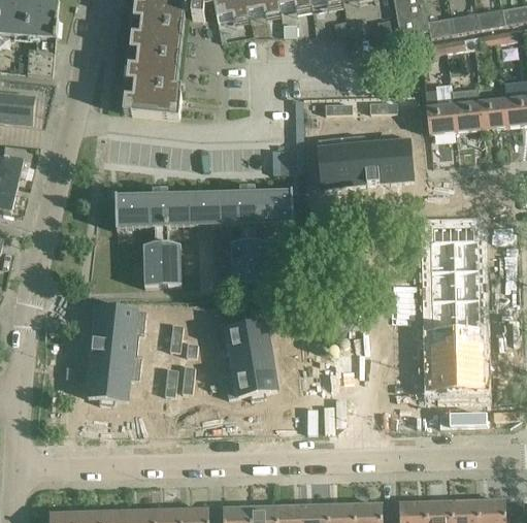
[(141,0),(130,115),(179,120),(183,97),(172,96),(178,28),(180,8),(193,9),(192,18),(202,19),(203,9),(215,7),(217,21),(327,0),(141,0)]
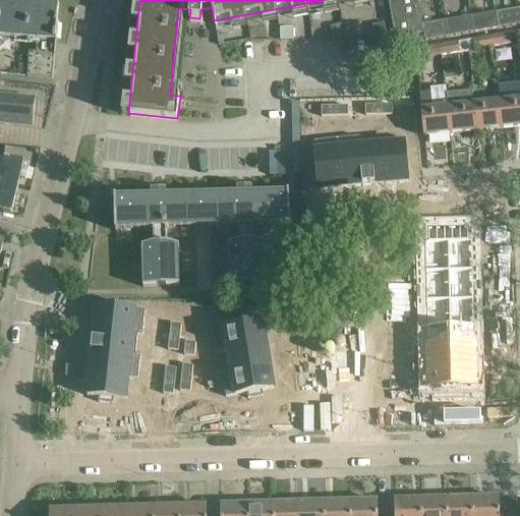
[(387,0),(394,35),(422,30),(421,23),(416,0),(387,0)]
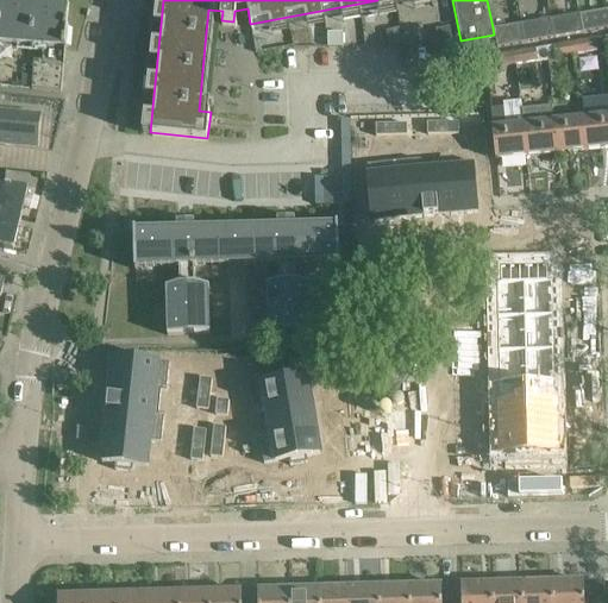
[(67,8),(0,2),(0,39),(42,43),(41,57),(32,56),(31,71),(20,70),(19,81),(31,82),(30,86),(60,88),(63,44),(64,45),(67,20),(66,20),(67,8)]
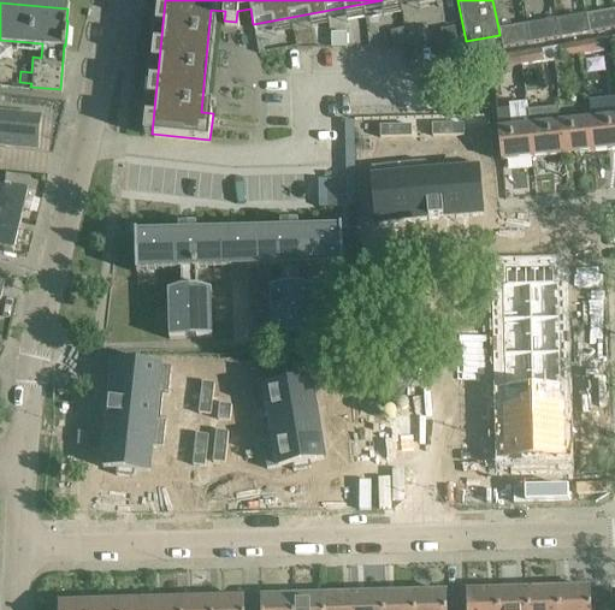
[(614,18),(613,7),(603,9),(607,24),(614,22),(614,18)]
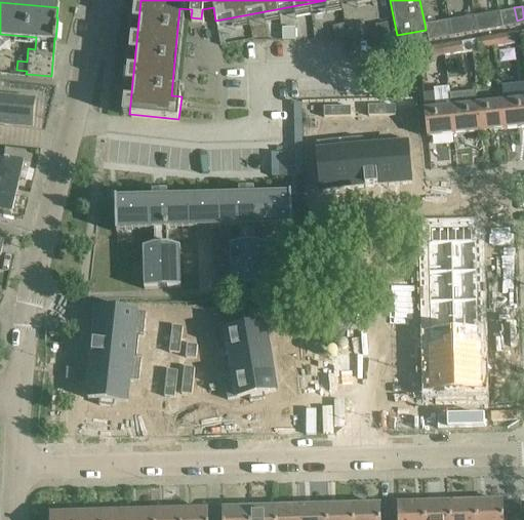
[(509,23),(517,21),(514,7),(506,9),(509,23)]
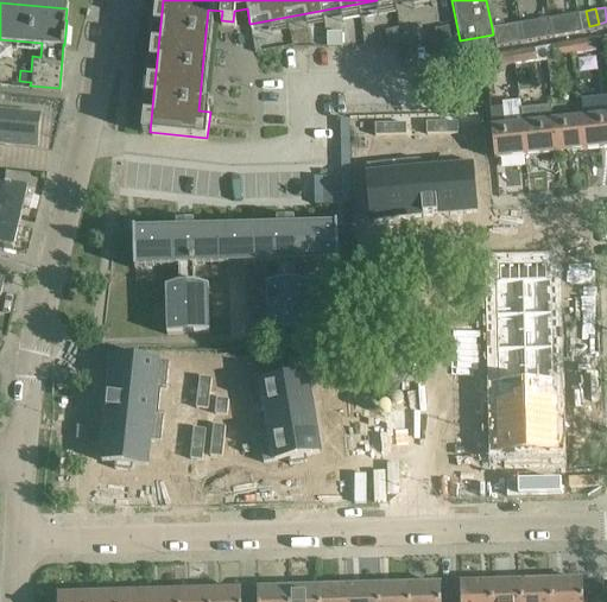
[(580,27),(589,26),(586,11),(576,12),(580,27)]
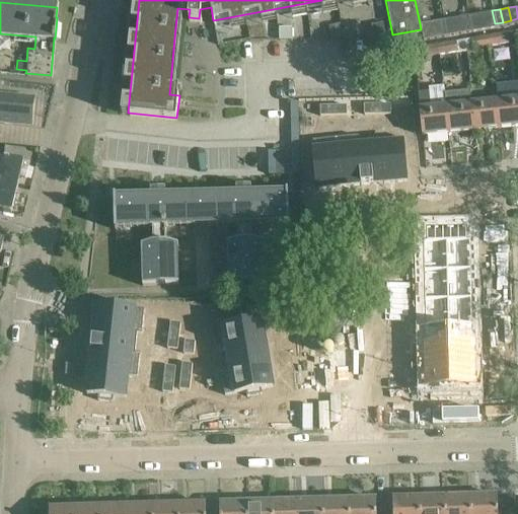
[(484,12),(487,24),(495,23),(492,10),(484,12)]
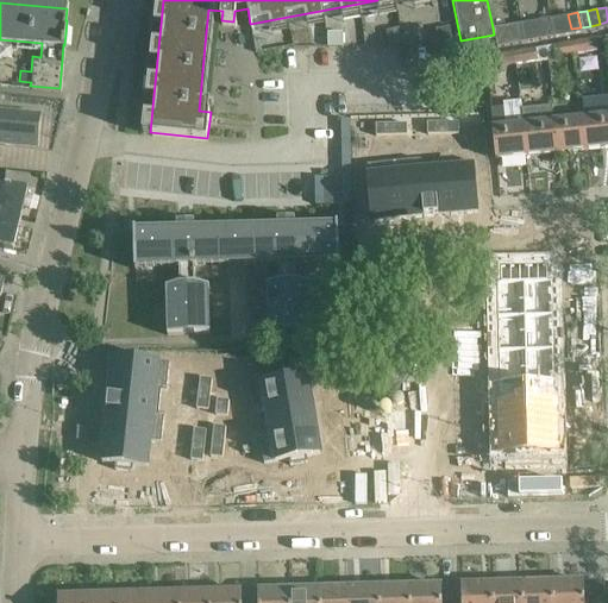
[(568,14),(558,16),(562,31),(571,29),(568,14)]
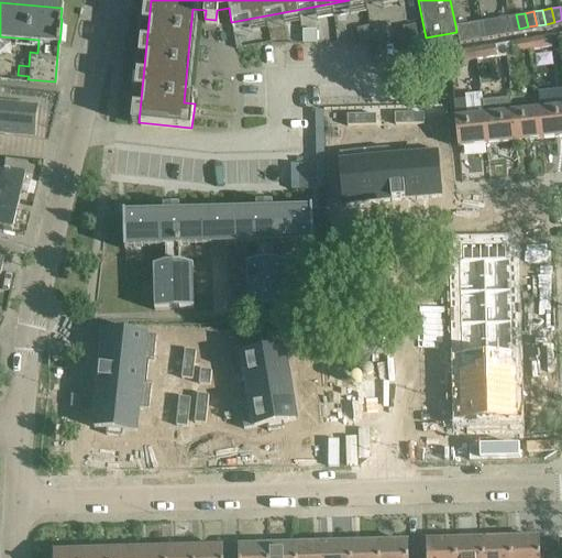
[(510,30),(519,29),(516,14),(508,17),(510,30)]
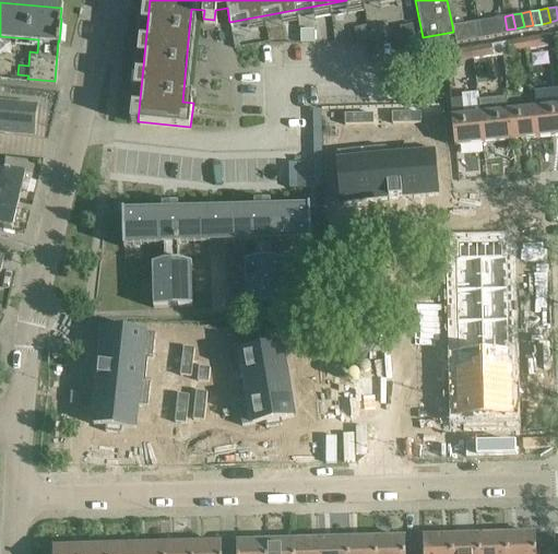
[(498,32),(507,30),(505,16),(496,18),(498,32)]
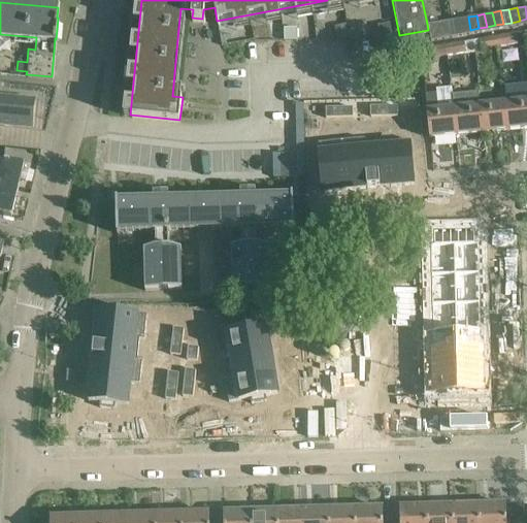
[(462,31),(470,30),(468,17),(460,18),(462,31)]
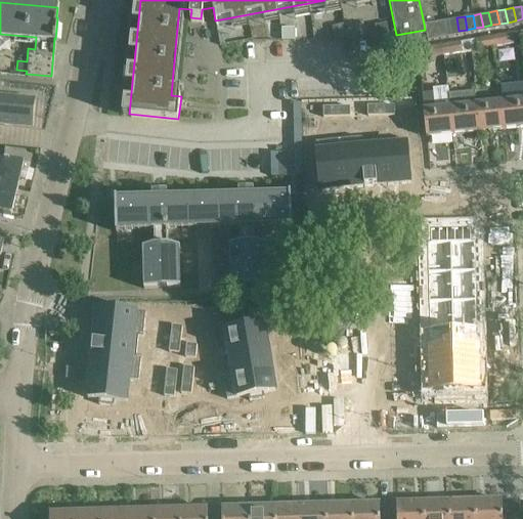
[(450,33),(459,31),(456,17),(448,19),(450,33)]
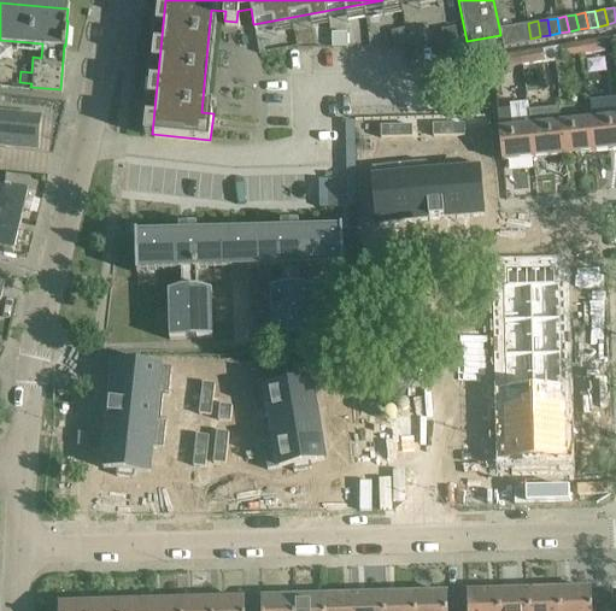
[(453,23),(440,25),(441,37),(456,35),(453,23)]
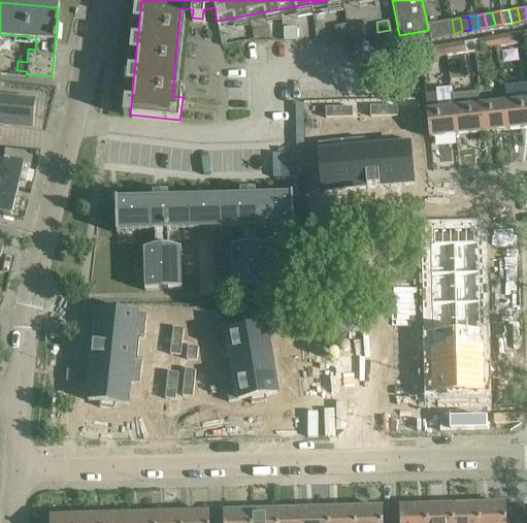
[(446,34),(454,33),(452,20),(443,21),(446,34)]
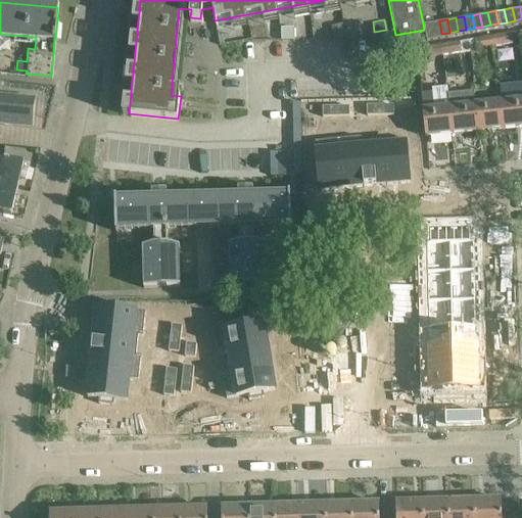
[(341,20),(330,22),(332,35),(344,33),(341,20)]
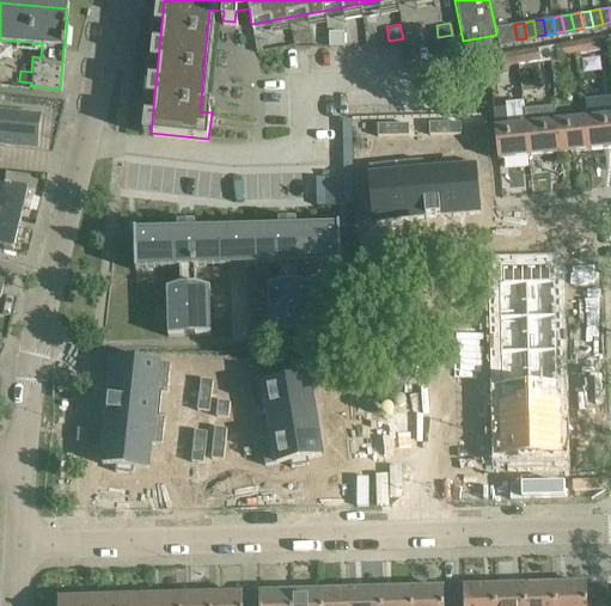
[(507,42),(517,40),(514,24),(505,26),(507,42)]
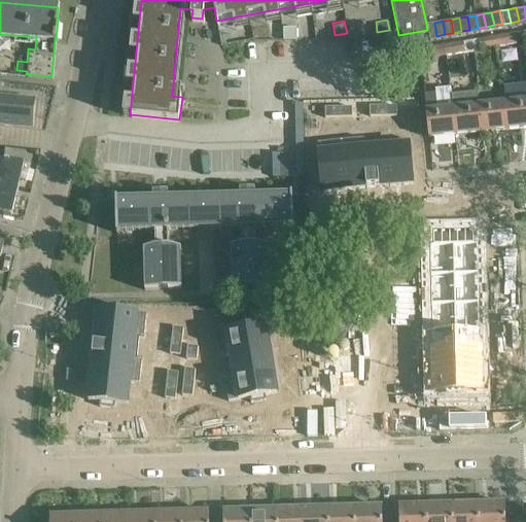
[(434,23),(426,24),(427,30),(428,37),(436,36),(434,23)]
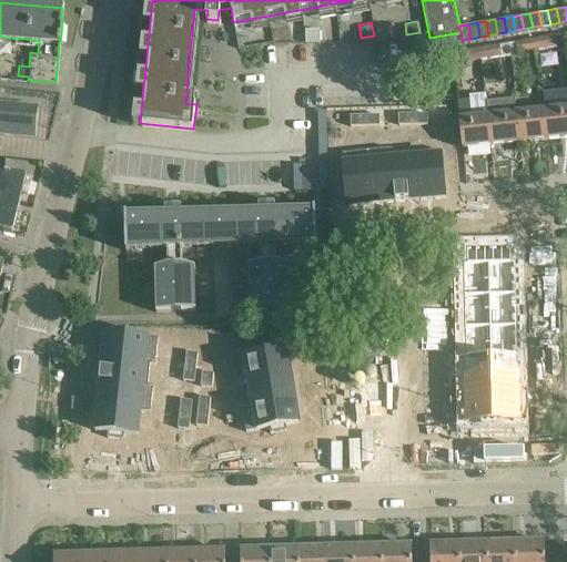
[(317,27),(304,27),(304,39),(317,39),(317,27)]
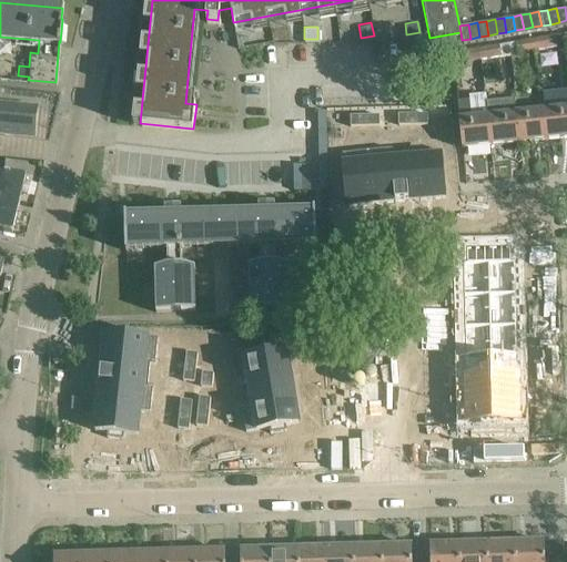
[(535,34),(536,47),(556,43),(555,31),(535,34)]
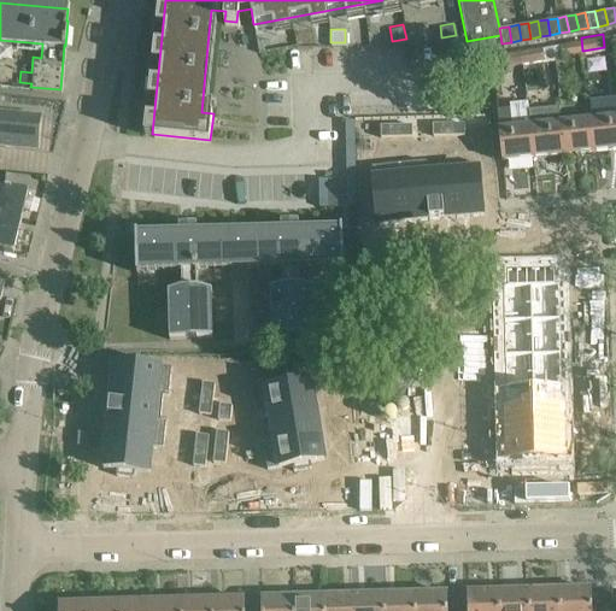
[(582,51),(581,37),(558,42),(561,54),(582,51)]
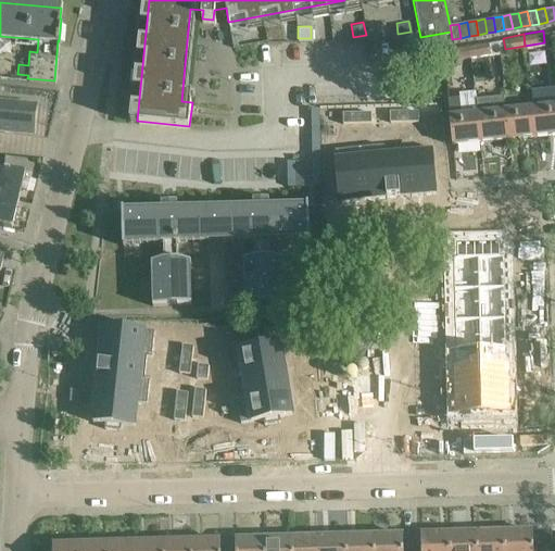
[(488,40),(469,44),(470,55),(490,52),(488,40)]
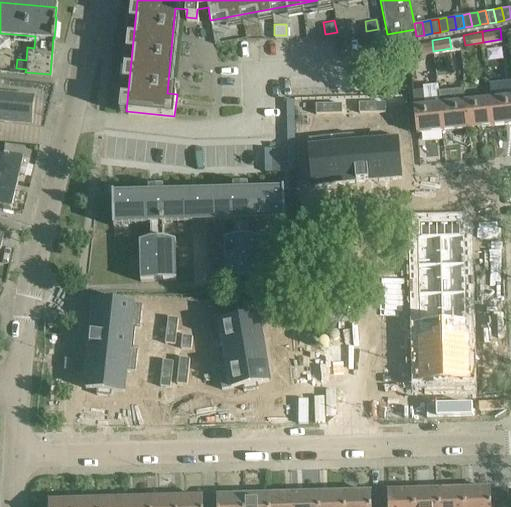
[(433,51),(432,40),(415,43),(417,54),(433,51)]
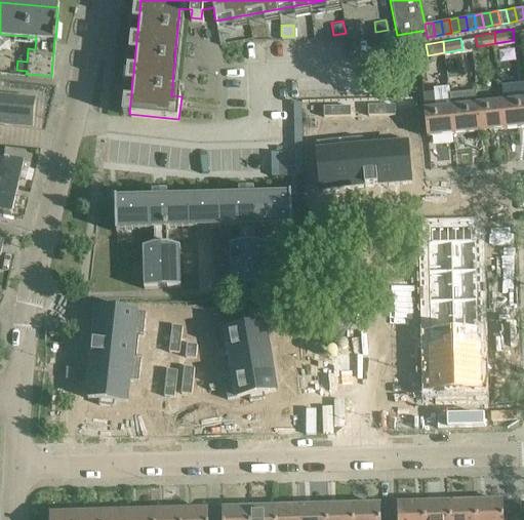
[(501,100),(504,126),(523,123),(523,86),(500,88),(501,100)]
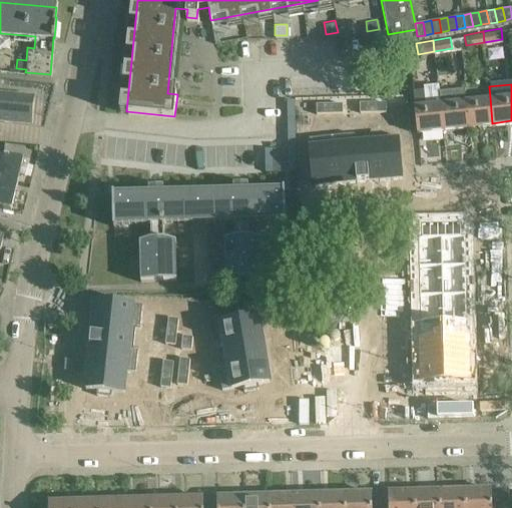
[(442,128),(467,125),(464,99),(463,85),(438,88),(442,128)]
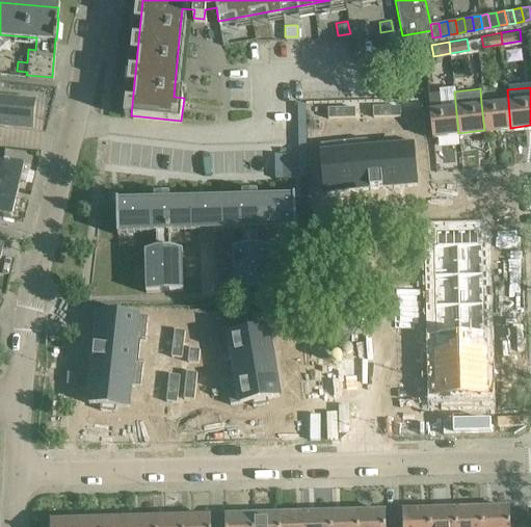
[(431,135),(458,133),(454,91),(453,91),(455,106),(441,107),(439,90),(427,91),(431,135)]
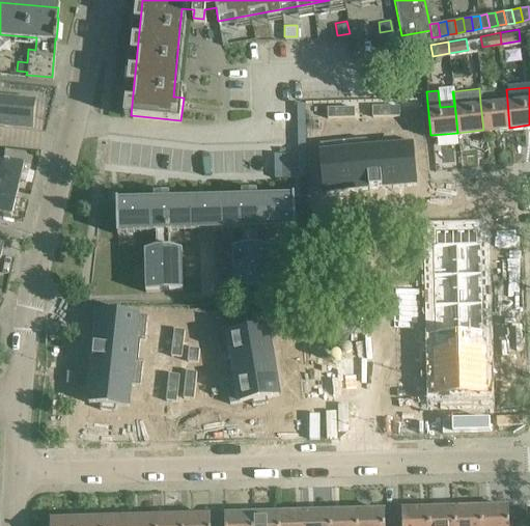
[(0,122),(11,123),(32,126),(34,98),(14,95),(0,93),(0,122)]
